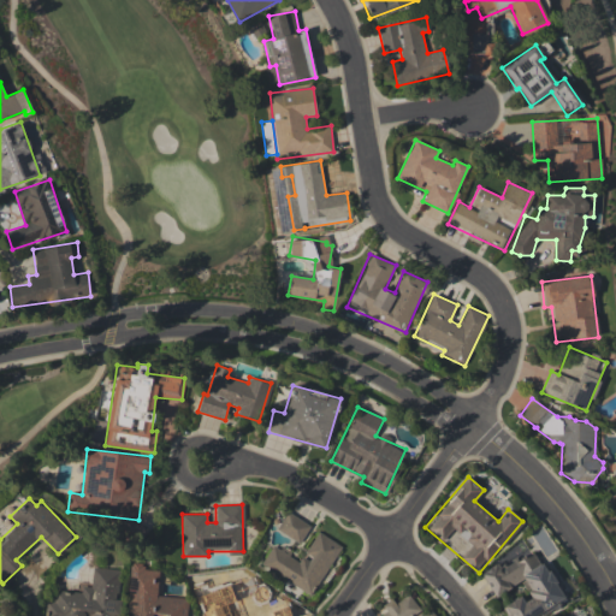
[(277,531),(301,543),(311,525),(286,511),(277,531)]
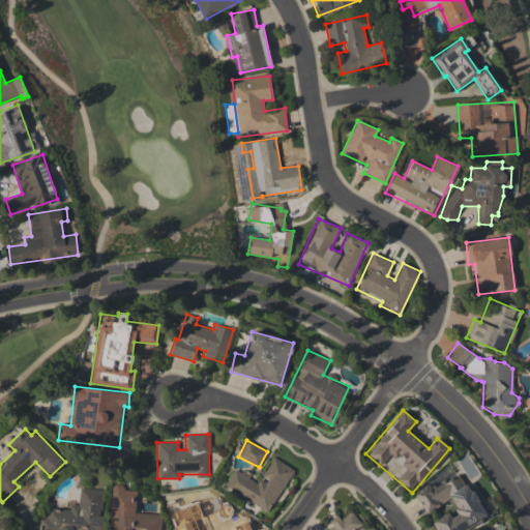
[(293,469),(273,457),(258,482),(234,469),(224,487),(268,512),(293,469)]
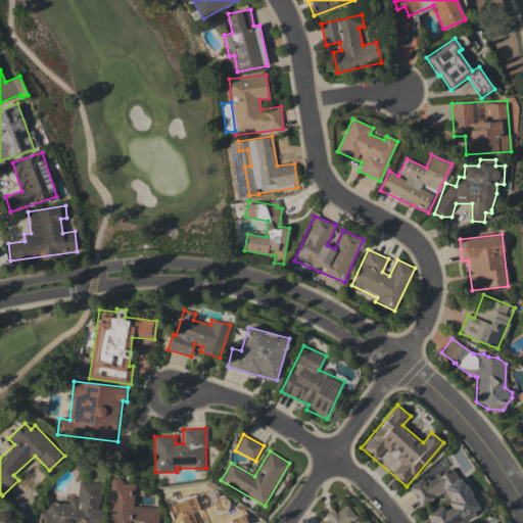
[(454,522),(479,510),(455,464),(410,488),(420,506),(443,493),(448,504),(427,516),(430,522),(454,522)]
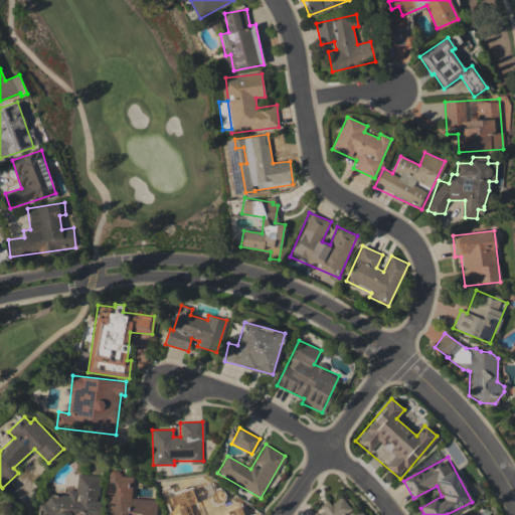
[(157,514),(159,500),(132,498),(133,477),(121,476),(121,471),(109,470),(105,514),(157,514)]
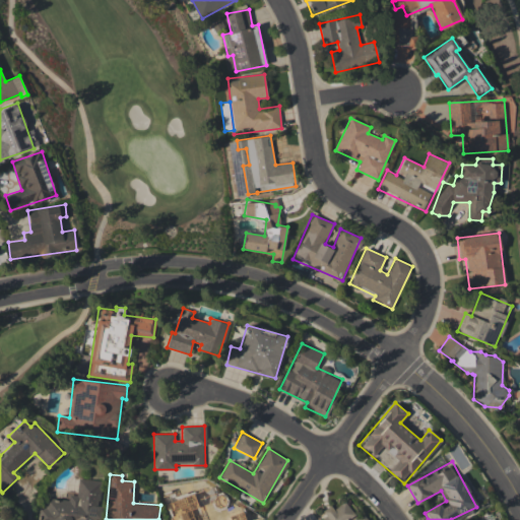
[(102,480),(78,478),(76,495),(68,494),(68,500),(46,498),(45,508),(39,507),(38,519),(96,519),(98,519),(101,519),(103,505),(99,505),(102,480)]
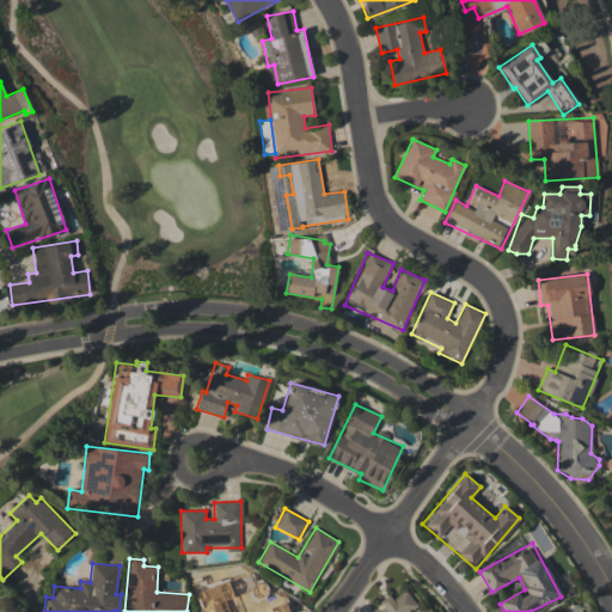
[(196,591),(202,611),(230,611),(230,610),(222,611),(220,611),(218,601),(233,598),(230,581),(196,591)]
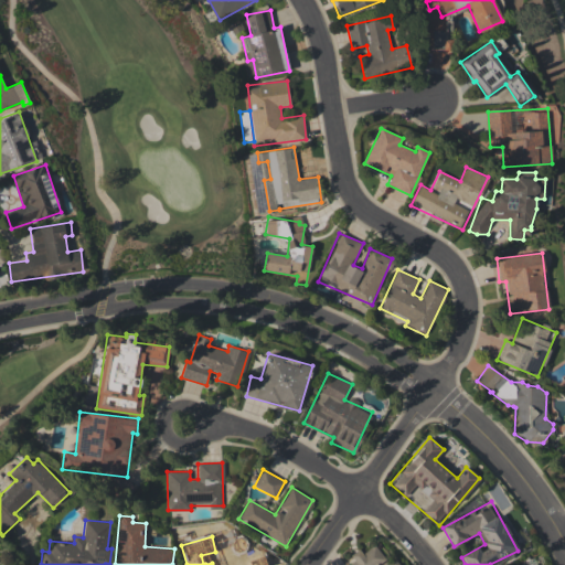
[(400,564),(396,560),(387,564),(376,564),(385,560),(373,542),(352,557),(354,561),(349,564),(400,564)]
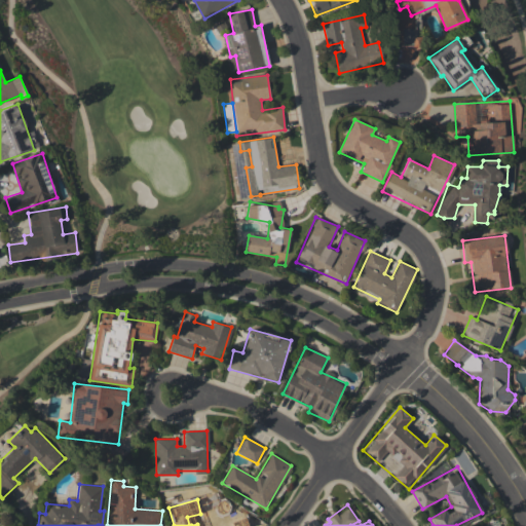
[(246,525),(246,517),(232,517),(232,525),(246,525)]
